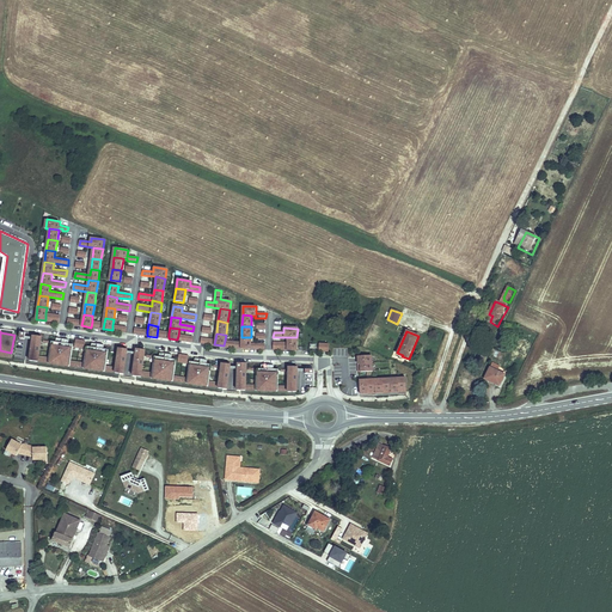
[(38,355),(42,336),(34,335),(34,336),(34,338),(30,360),(38,361),(38,360),(38,355)]
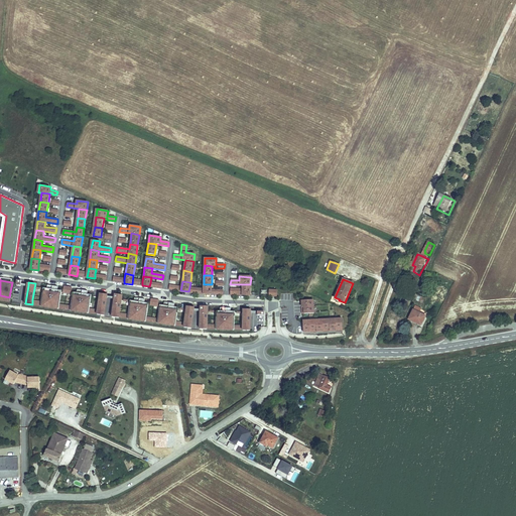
[(58,286),(48,284),(47,288),(43,287),(41,300),(41,305),(40,305),(59,308),(59,307),(59,303),(61,290),(57,289),(58,286)]
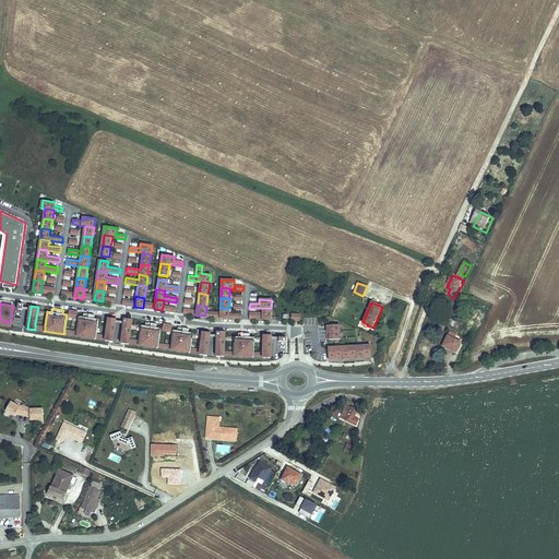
[(229,308),(221,308),(219,318),(228,318),(228,313),(229,308)]
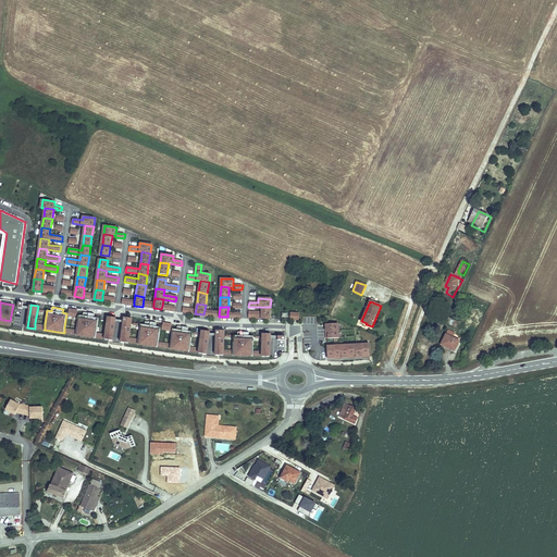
[(270,319),(270,307),(261,307),(261,312),(261,319),(270,319)]
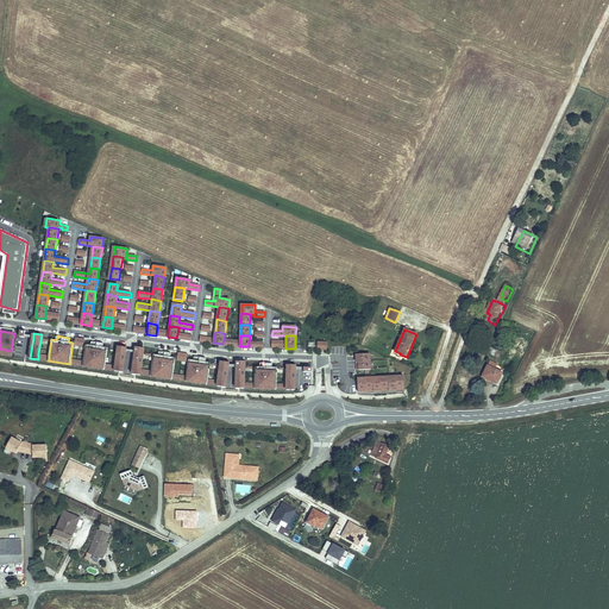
[(104,343),(92,341),(92,345),(87,344),(85,360),(83,365),(83,366),(105,369),(106,364),(108,347),(104,347),(104,343)]
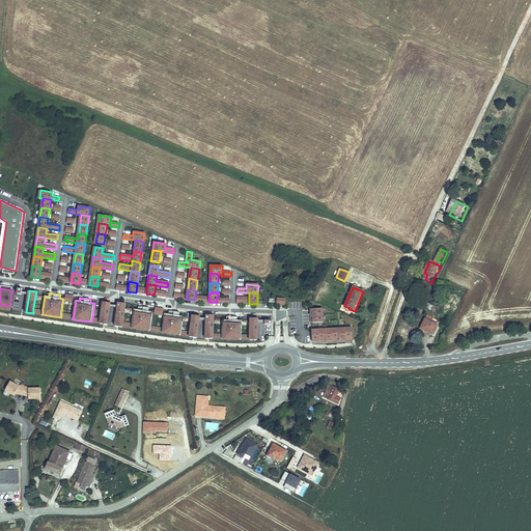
[(111,303),(104,302),(102,318),(101,323),(101,324),(108,325),(110,306),(111,304),(111,303)]
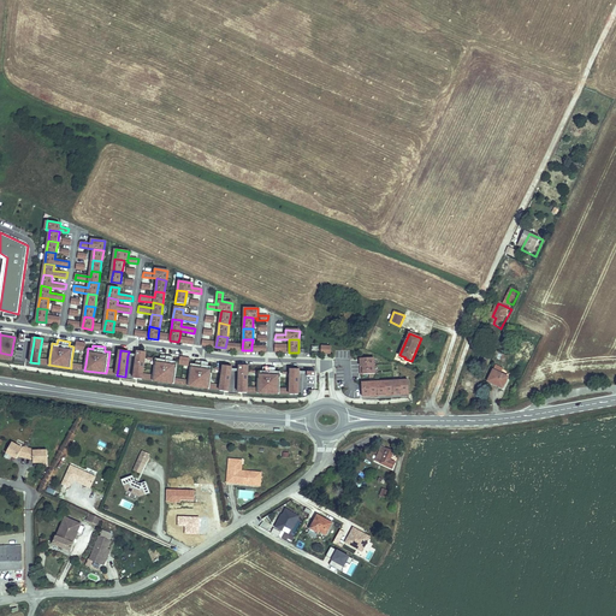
[(147,353),(138,350),(137,355),(137,356),(134,378),(142,379),(142,378),(143,373),(147,353)]
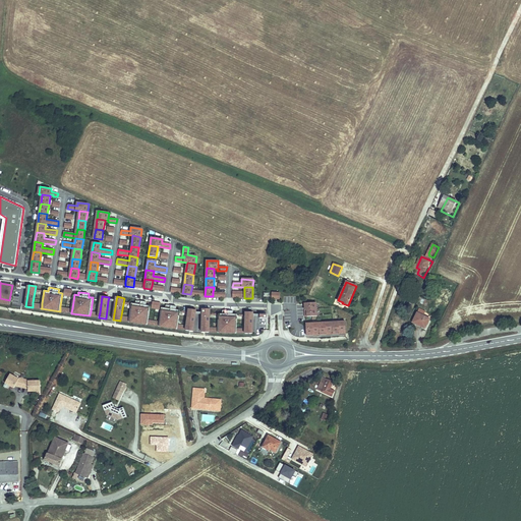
[(147,302),(136,300),(136,304),(132,303),(130,317),(129,322),(148,325),(148,324),(149,320),(151,306),(147,305),(147,302)]
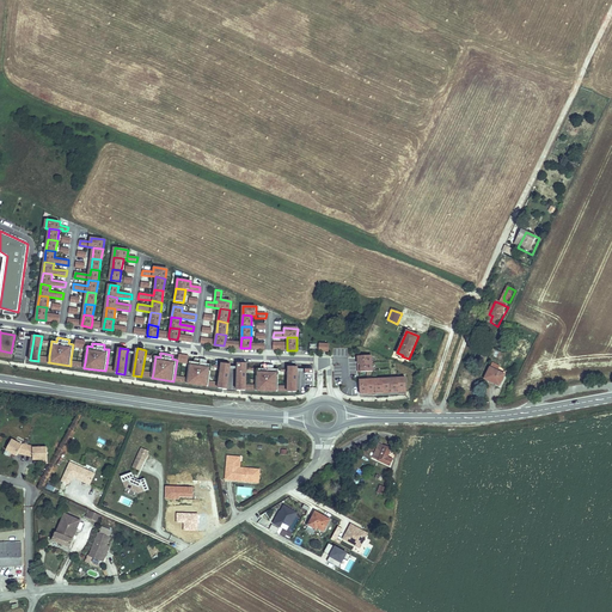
[(208,360),(196,359),(195,362),(190,362),(188,378),(188,383),(188,384),(209,387),(209,386),(209,381),(212,365),(208,365),(208,360)]
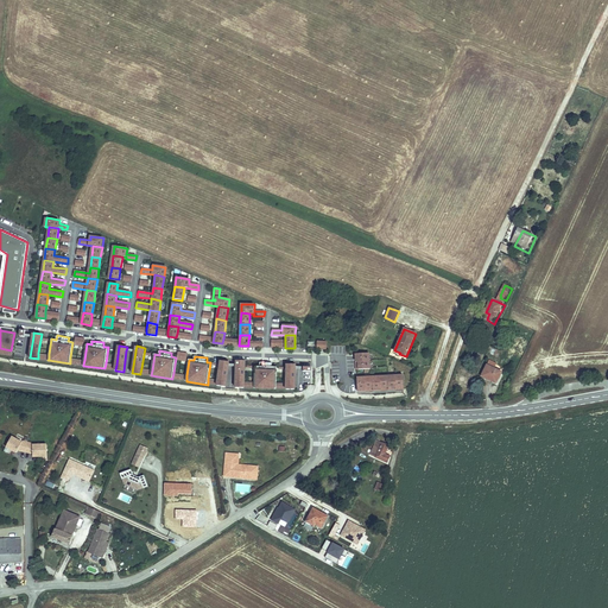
[(217,385),(217,386),(226,387),(229,362),(222,361),(219,380),(217,385)]
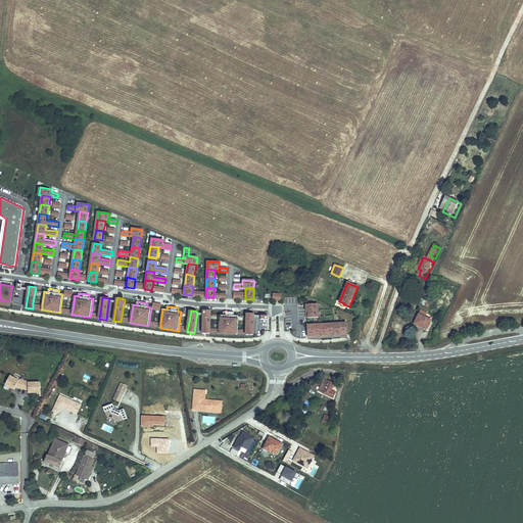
[(235,313),(225,313),(224,316),(221,316),(220,329),(220,334),(238,335),(238,334),(238,330),(239,317),(235,316),(235,313)]
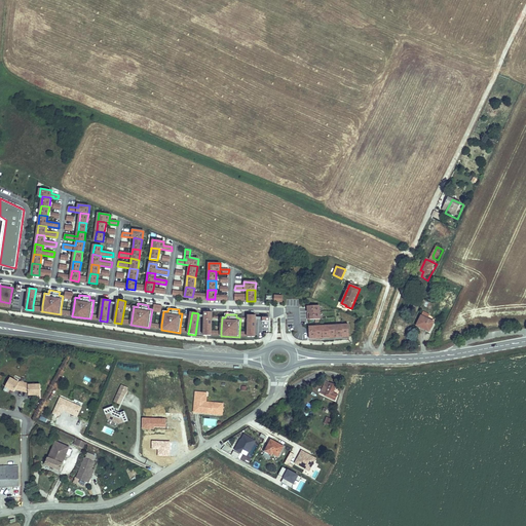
[(429,335),(435,325),(421,320),(417,329),(429,335)]
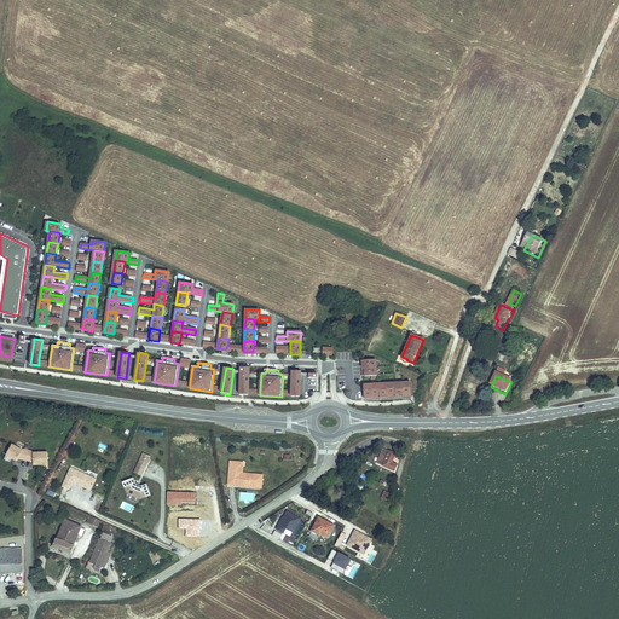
[(13,444),(9,455),(19,460),(21,457),(36,460),(36,462),(50,462),(50,450),(35,451),(35,450),(24,447),(24,449),(13,444)]
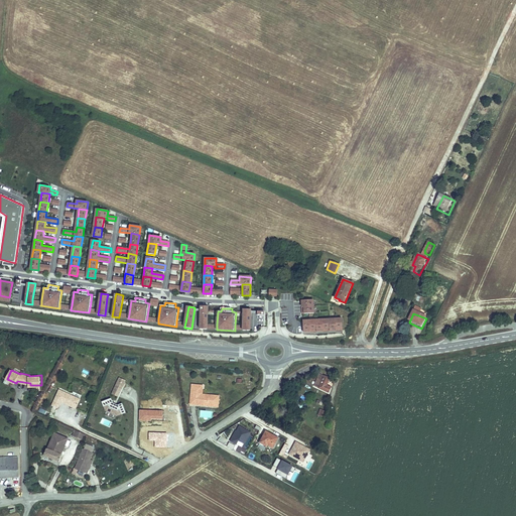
[(119,377),(111,393),(119,397),(126,380),(119,377)]
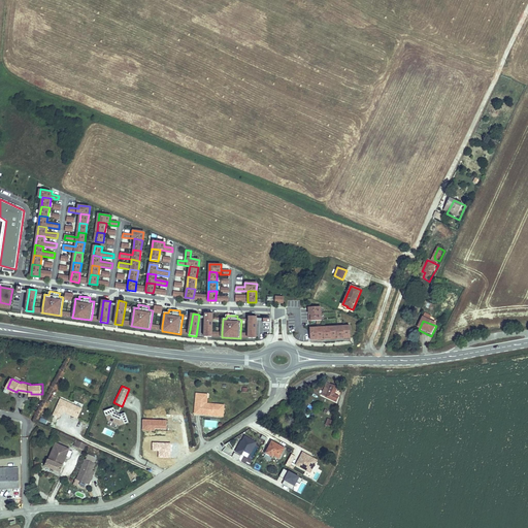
[(331,397),(333,388),(322,387),(320,401),(335,403),(336,397),(331,397)]
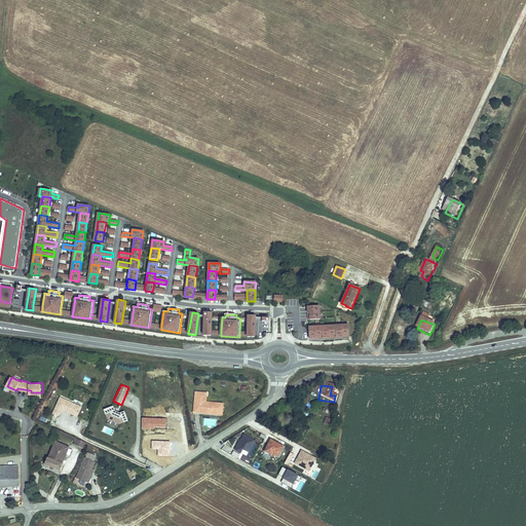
[(194,411),(218,411),(218,400),(208,400),(208,402),(205,402),(205,400),(205,391),(194,391),(194,411)]
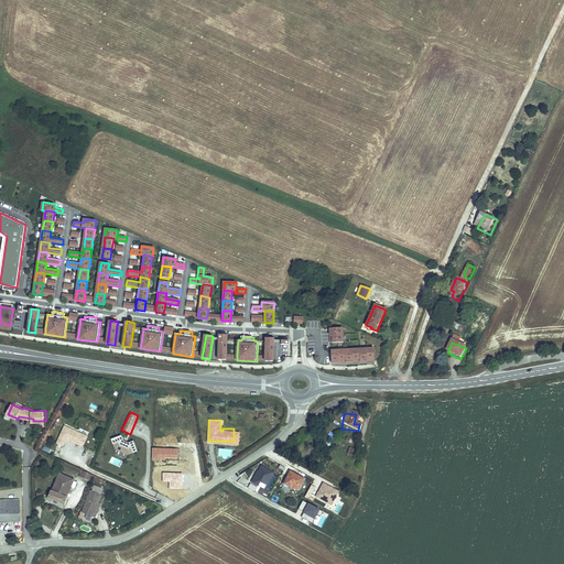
[(78,448),(79,444),(78,441),(72,437),(72,436),(58,431),(51,448),(57,451),(61,444),(65,445),(65,444),(68,445),(68,447),(75,449),(78,448)]
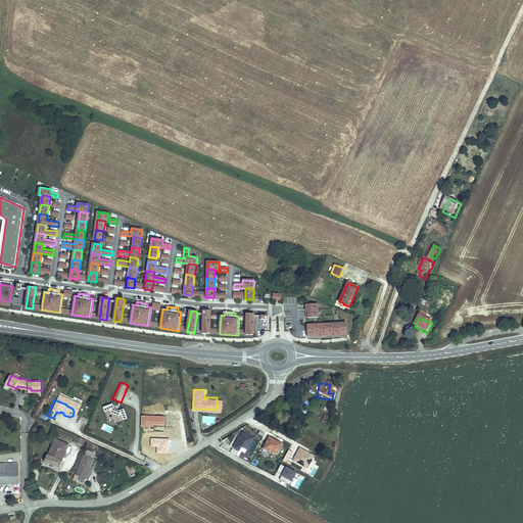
[(109,415),(107,411),(98,415),(100,420),(101,419),(102,423),(114,427),(119,425),(119,426),(123,424),(119,415),(114,417),(109,415)]
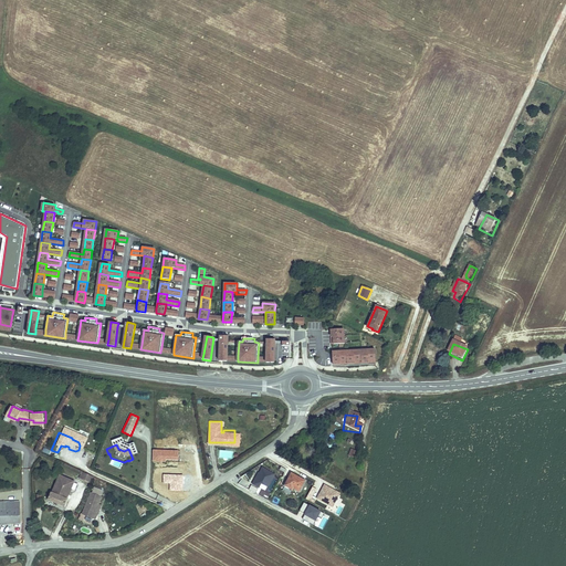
[(260,484),(268,488),(274,472),(259,465),(251,484),(259,488),(260,484)]
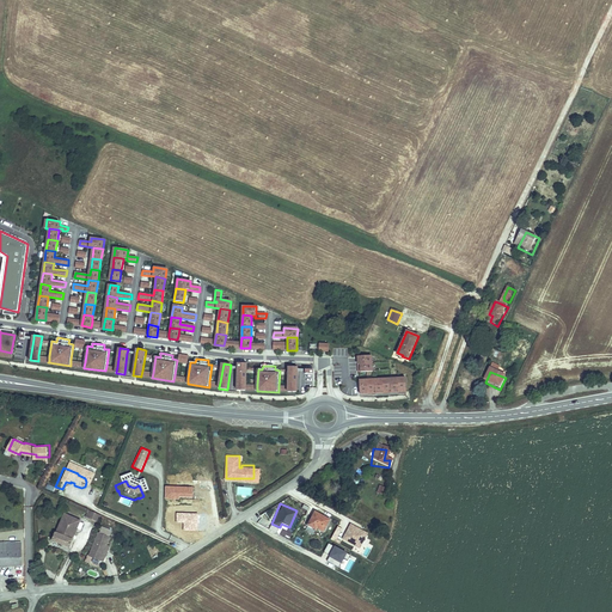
[(323,531),(329,519),(313,512),(307,525),(316,530),(316,528),(323,531)]
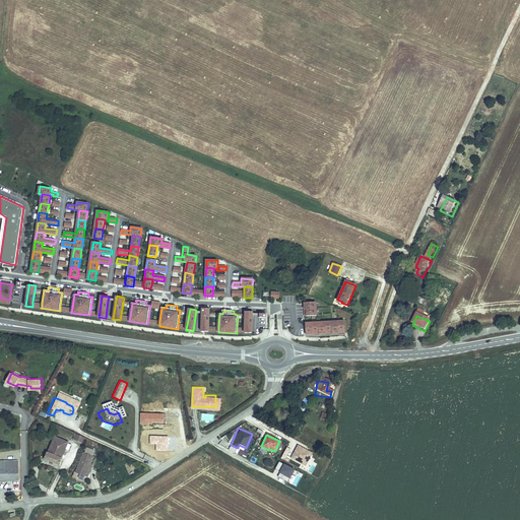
[(42,452),(39,460),(54,466),(58,459),(56,458),(62,444),(50,438),(44,453),(42,452)]
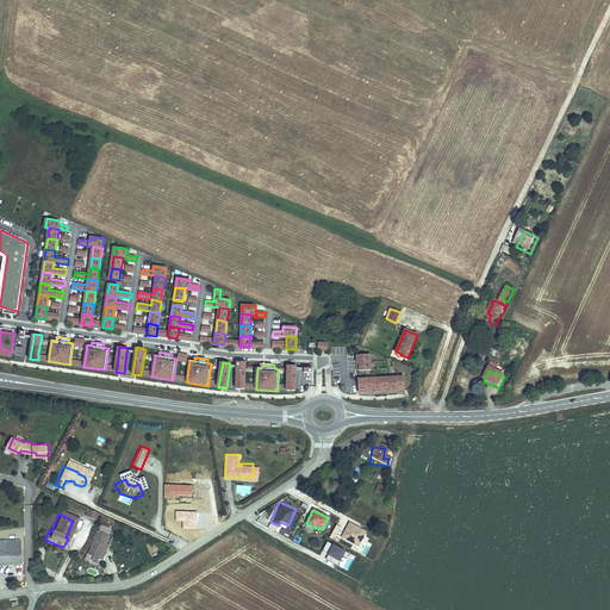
[(349,521),(340,537),(358,547),(367,531),(349,521)]
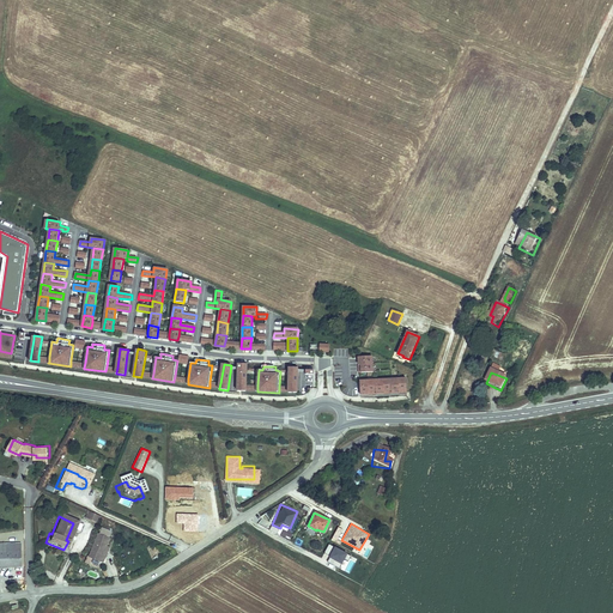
[(92,535),(83,558),(93,563),(99,548),(104,540),(102,539),(104,534),(96,530),(93,535),(92,535)]
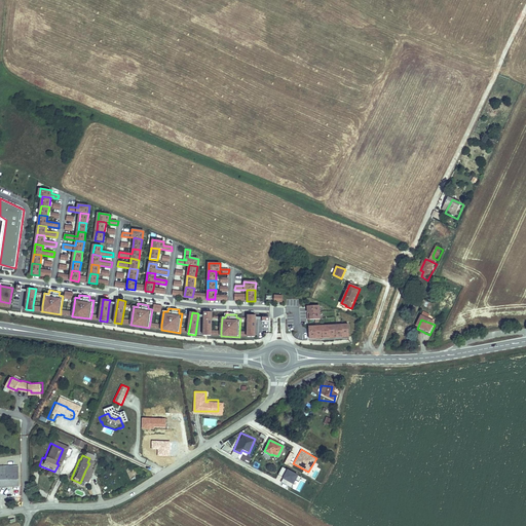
[(5,466),(7,487),(20,486),(19,465),(5,466)]
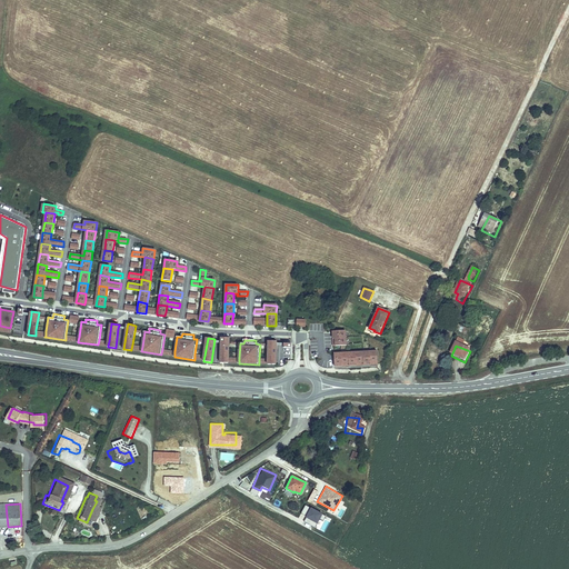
[(316,527),(322,513),(306,505),(301,513),(307,517),(303,521),(316,527)]
